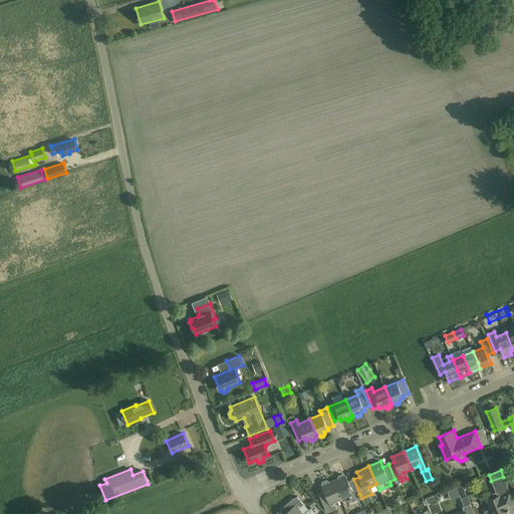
[(337,478),(338,479),(333,481),(341,499),(348,496),(351,502),(361,498),(359,494),(353,479),(348,482),(345,476),(345,477),(344,475),(342,474),(338,476),(337,478)]
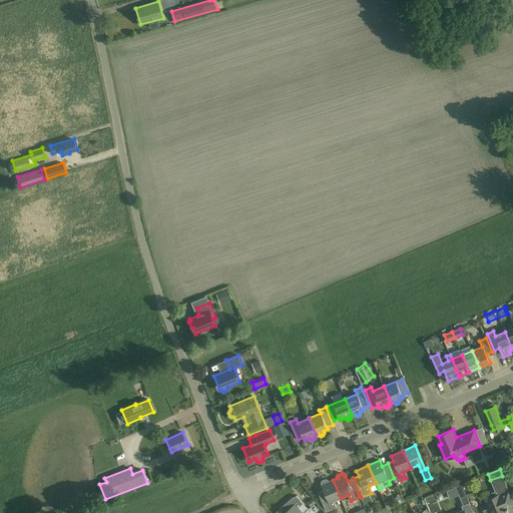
[(322,481),(322,483),(322,485),(324,491),(318,493),(325,508),(327,511),(337,507),(334,501),(341,498),(333,480),(329,482),(328,480),(326,479),(322,481)]
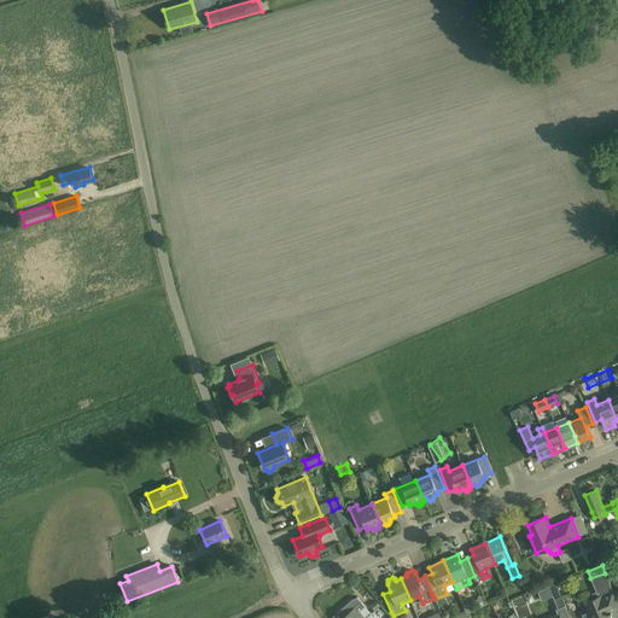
[(554,601),(561,599),(557,584),(548,588),(552,595),(554,601)]
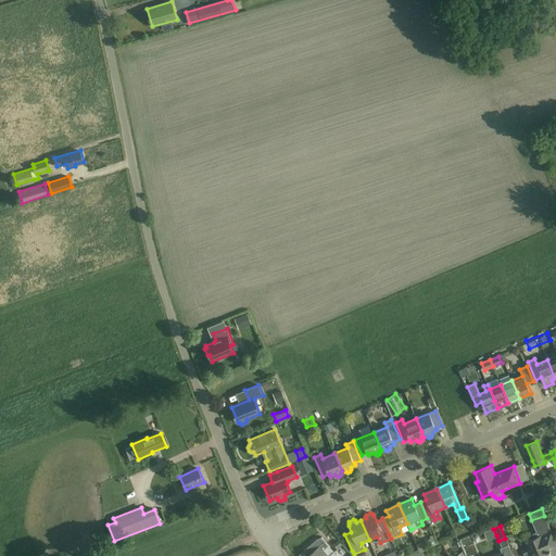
[(530,550),(523,553),(525,555),(550,555),(548,552),(555,547),(555,540),(552,531),(527,542),(530,550)]
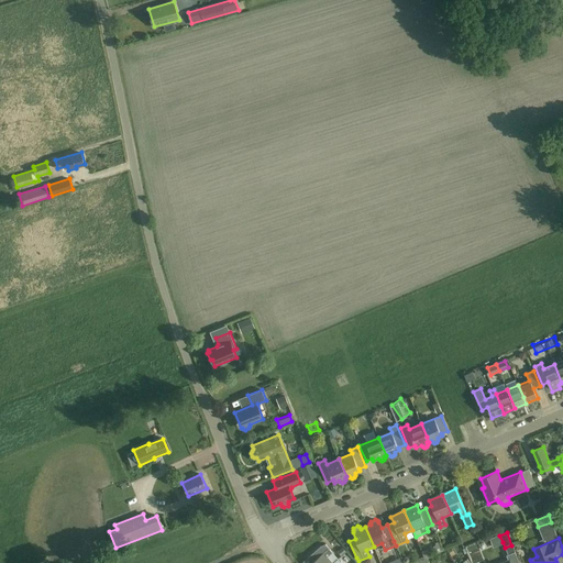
[(332,552),(327,545),(326,544),(321,547),(308,558),(312,562),(311,562),(331,562),(327,558),(332,552)]
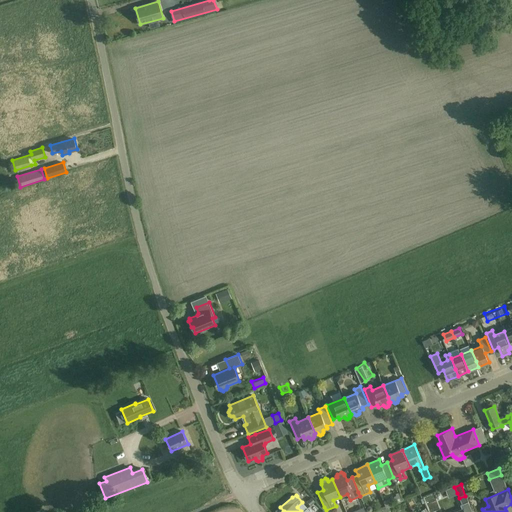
[(466,496),(465,496),(459,498),(462,505),(461,505),(462,510),(457,511),(472,511),(469,502),(466,496)]
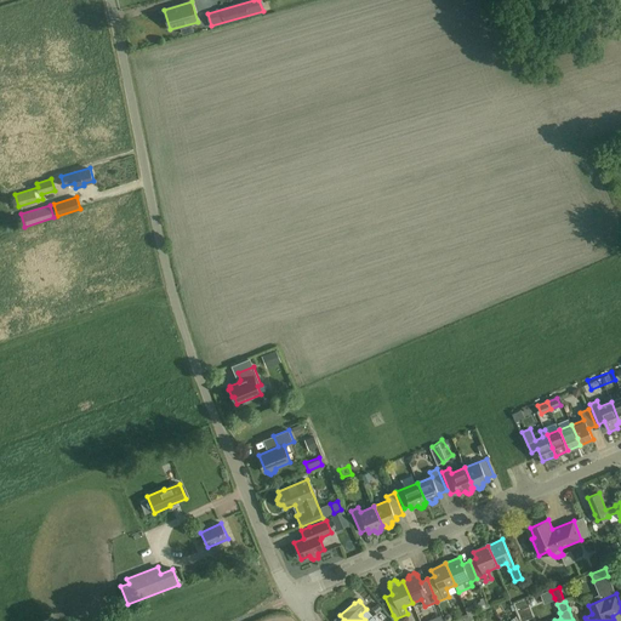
All buildings are outlined.
